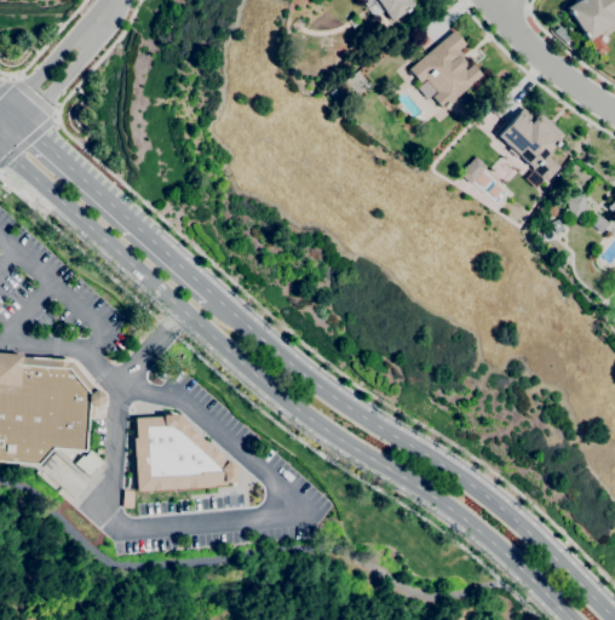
[(396,22),(388,11),(378,17),(365,0),(414,0),(418,5),(413,9),(413,10),(409,12),(396,22)]
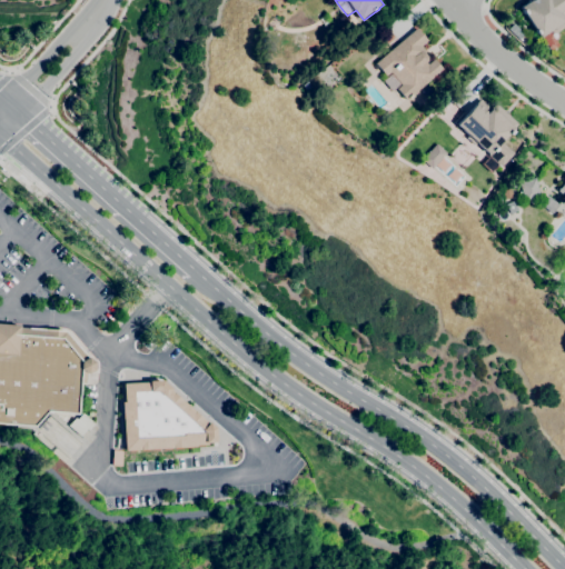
[(543,38),(523,7),(532,0),(564,0),(564,27),(558,31),(556,28),(543,38)]
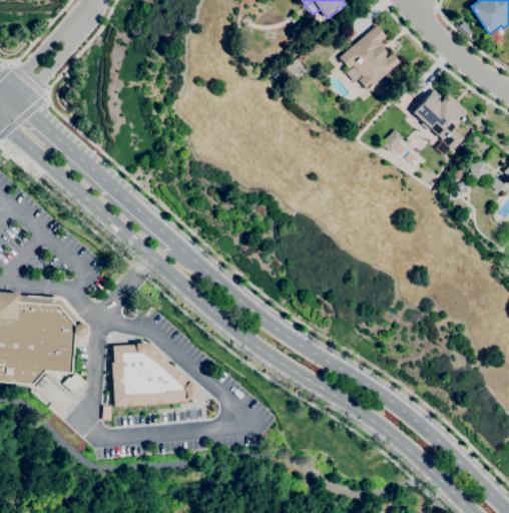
[(296,22),(291,16),(297,12),(302,18),(296,22)]
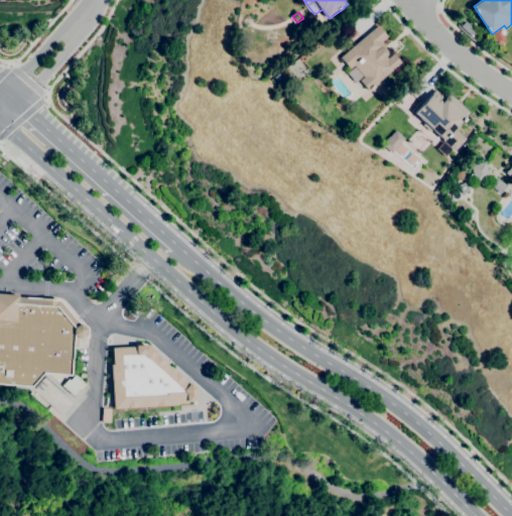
[(372,91),(362,80),(366,77),(357,66),(353,69),(343,57),(380,25),(390,36),(384,41),(389,46),(387,48),(392,53),(389,56),(391,58),(396,53),(404,62),(379,84),(380,85),(374,91),(373,90),(372,91)]
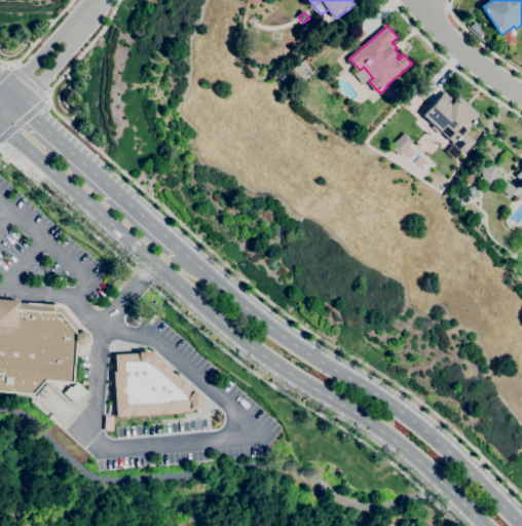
[(286,83),(282,79),(287,75),(290,80),(286,83)]
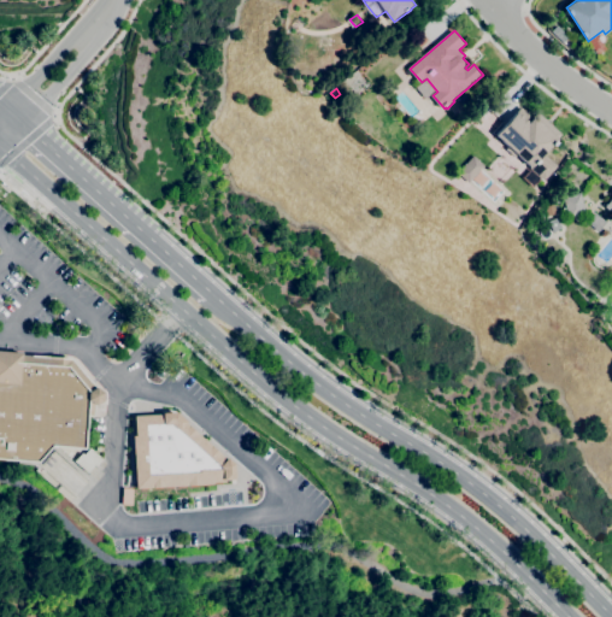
[(466,107),(460,100),(466,94),(472,101),(466,107)]
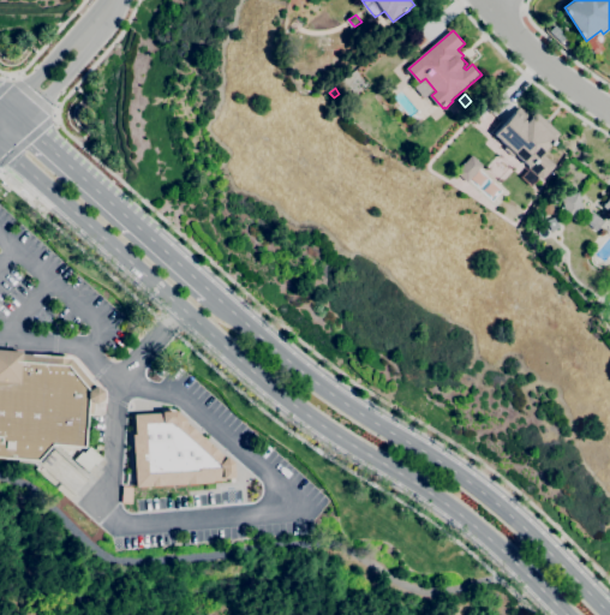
[(531,167),(518,155),(515,157),(507,149),(508,147),(496,135),(521,107),(533,118),(538,112),(562,133),(558,138),(557,138),(555,142),(556,142),(552,145),(538,160),(538,161),(536,163),(534,163),(531,167)]
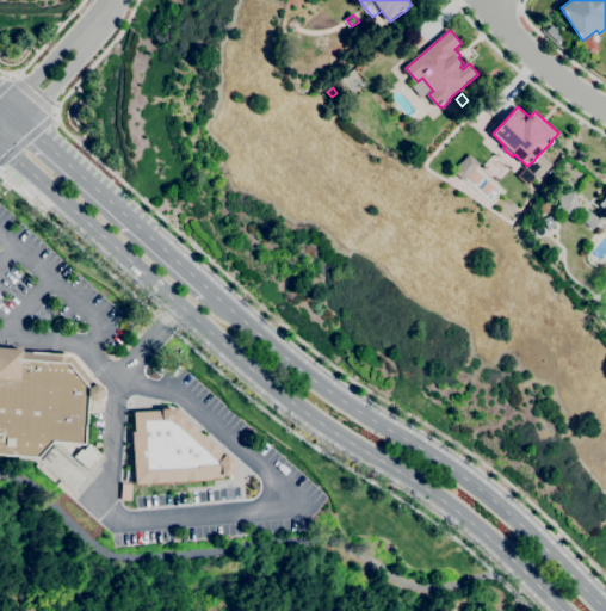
[(554,154),(546,149),(551,144),(557,149),(554,154)]
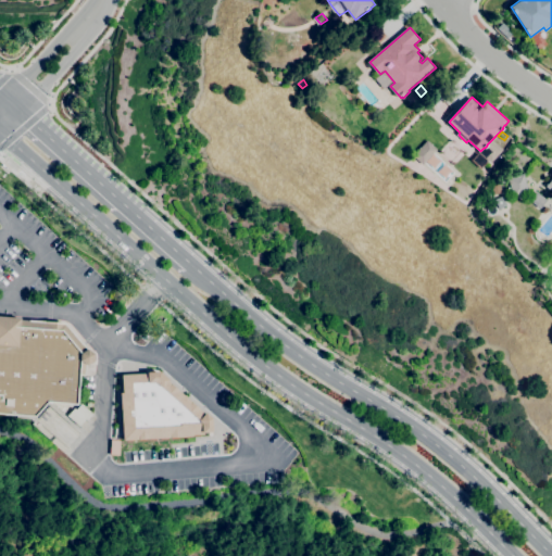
[(438,149),(428,140),(414,155),(424,164),(438,149)]
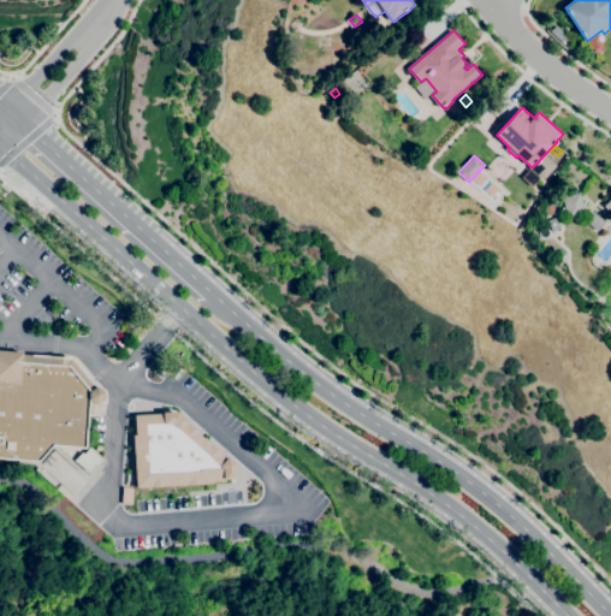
[(570,218),(565,197),(582,193),(588,213),(570,218)]
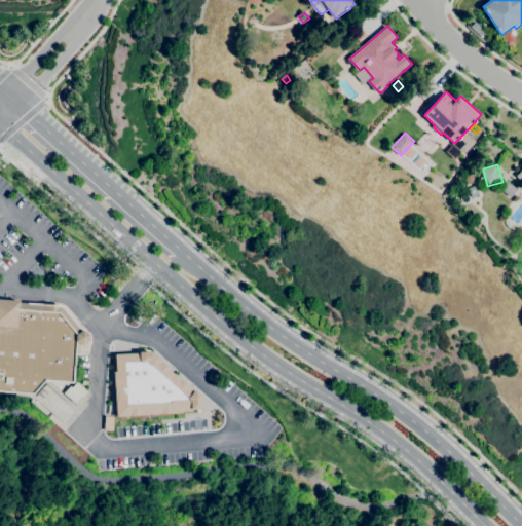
[(0,299),(21,301),(21,303),(29,303),(63,306),(83,331),(89,335),(88,342),(82,345),(81,355),(76,354),(74,382),(45,380),(40,386),(34,393),(33,393),(33,397),(21,396),(21,392),(0,390),(0,299)]
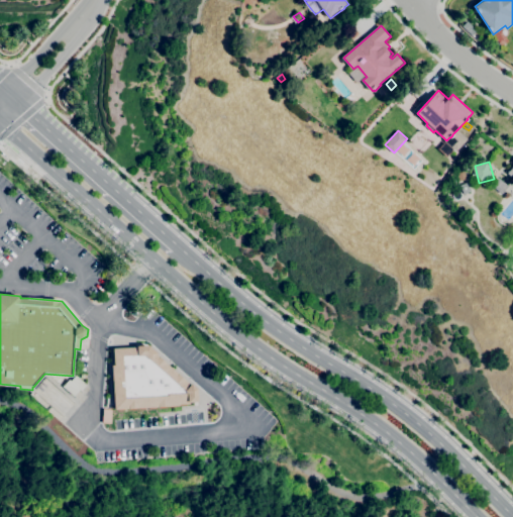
[(115,409),(190,403),(189,402),(197,401),(196,388),(148,344),(113,346),(114,365),(112,365),(115,409)]
